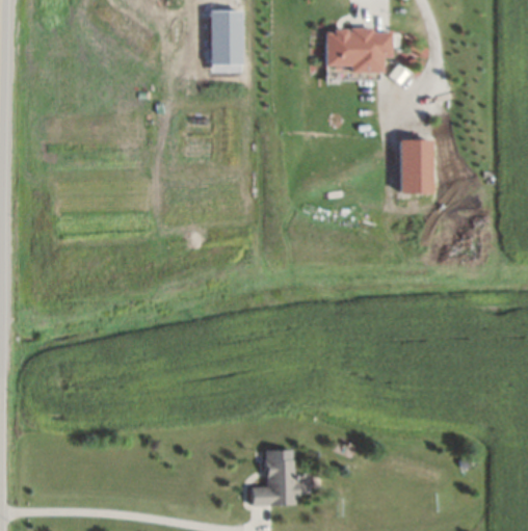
[(242,11),(211,11),(212,72),(243,72),(242,11)]
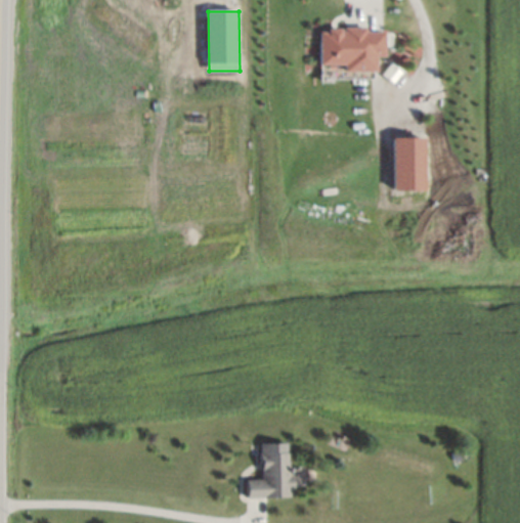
[(320,34),(329,34),(329,29),(339,29),(339,34),(345,34),(345,29),(362,29),(362,34),(382,34),(382,55),(374,55),(374,71),(345,71),(345,63),(320,63),(320,34)]
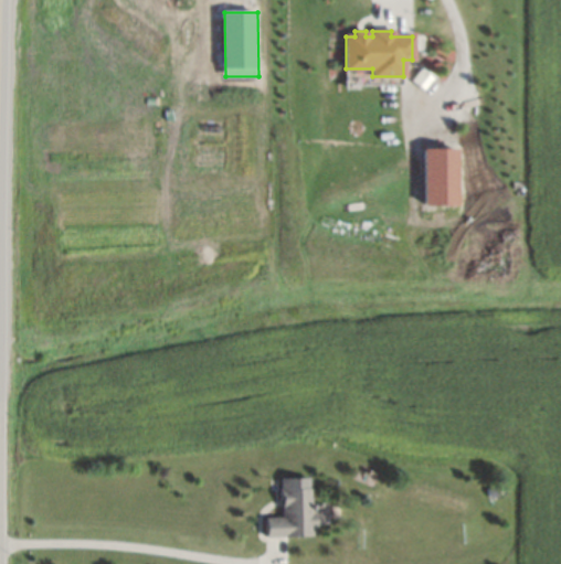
[(416,81),(427,91),(438,77),(426,68),(416,81)]
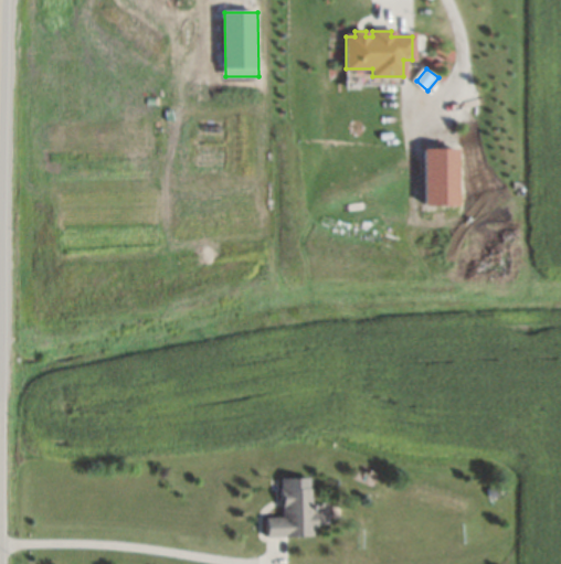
[(459,205),(461,149),(426,149),(426,205),(459,205)]
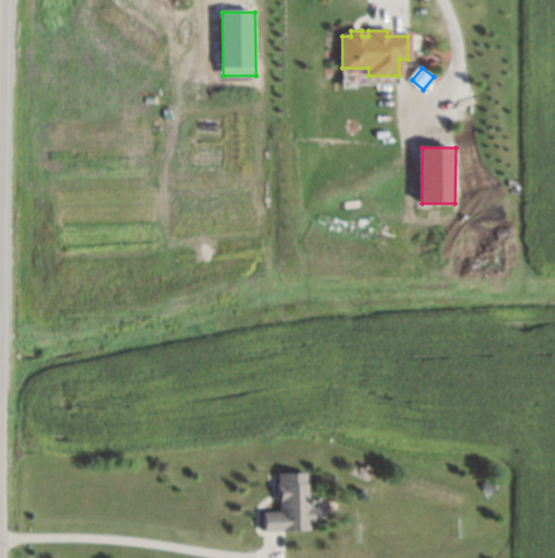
[(482,488),(483,481),(492,481),(492,489),(482,488)]
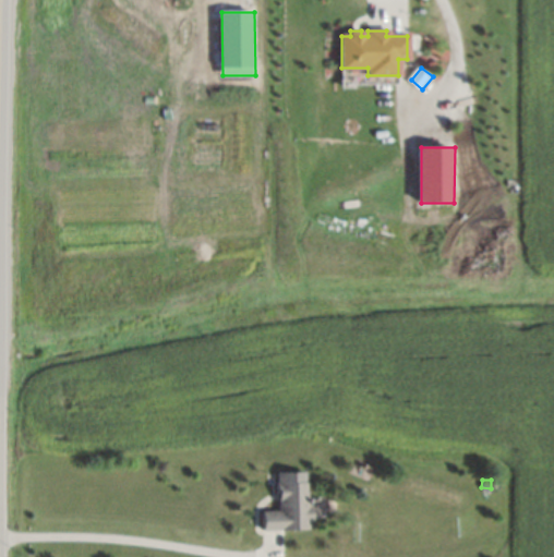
[(262,512),(279,511),(279,499),(281,499),(281,494),(277,494),(276,483),(305,483),(306,508),(309,508),(311,511),(311,517),(306,519),(308,530),(262,530),(262,512)]
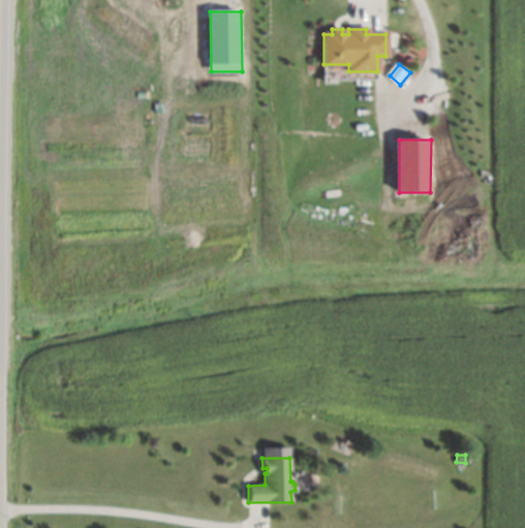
All buildings are outlined.
